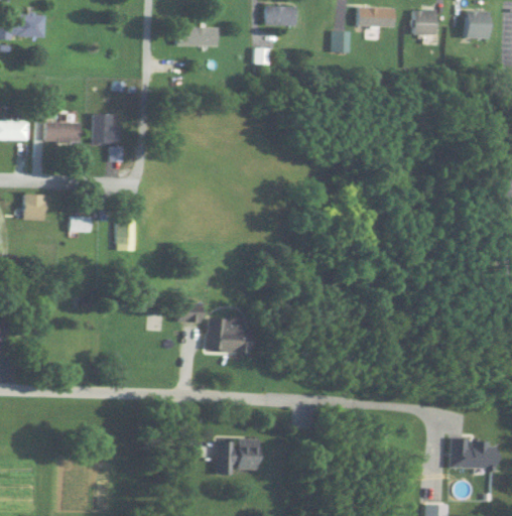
[(296,9),(295,30),(264,28),(265,8),(296,9)]
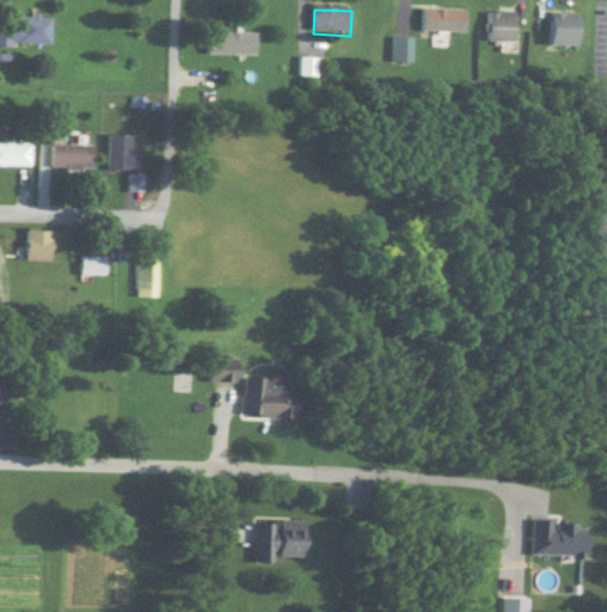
[(465,12),(464,37),(423,37),(423,11),(465,12)]
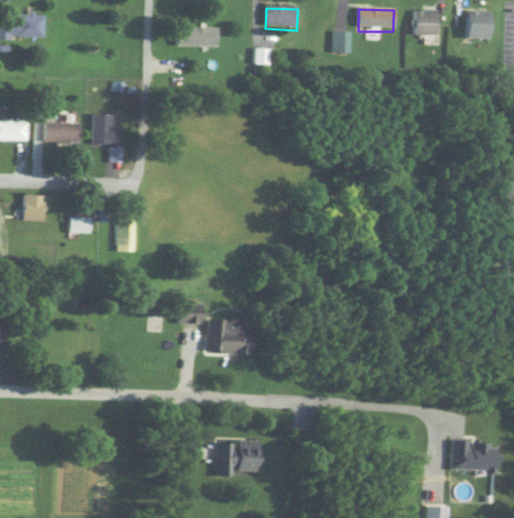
[(435,12),(435,38),(414,38),(413,13),(435,12)]
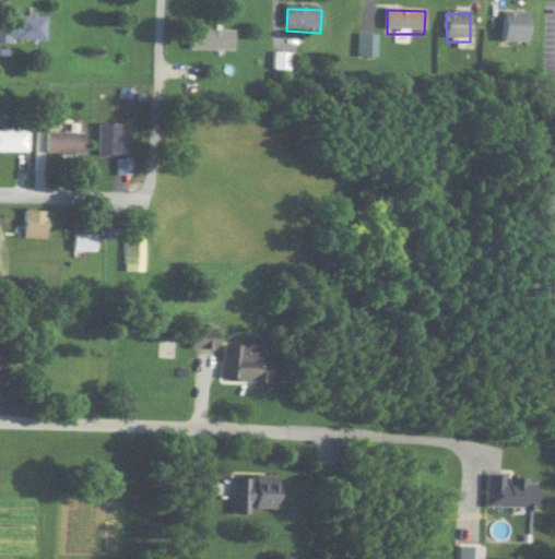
[(0,40),(48,42),(48,15),(0,14),(0,40)]
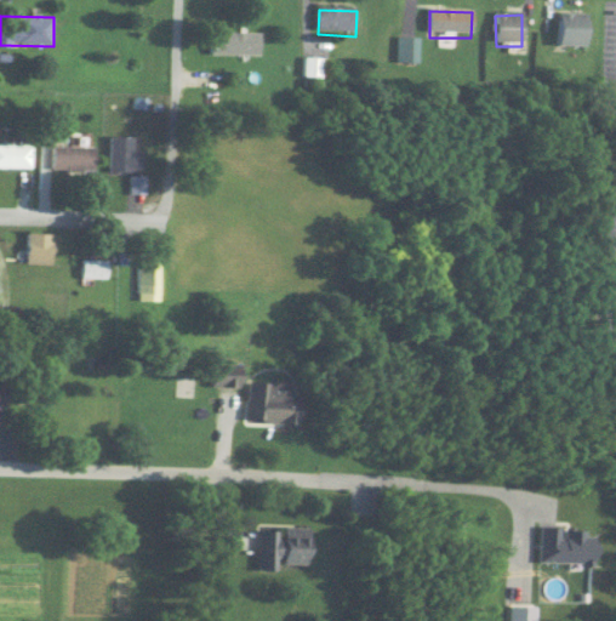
[(587,18),(587,50),(559,50),(559,18),(587,18)]
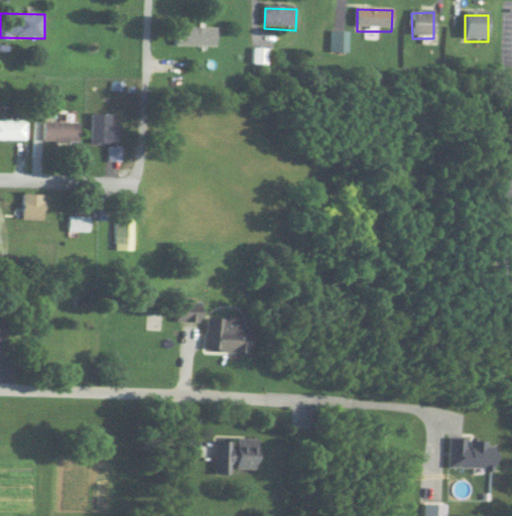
[(181,31),(180,50),(216,51),(216,32),(181,31)]
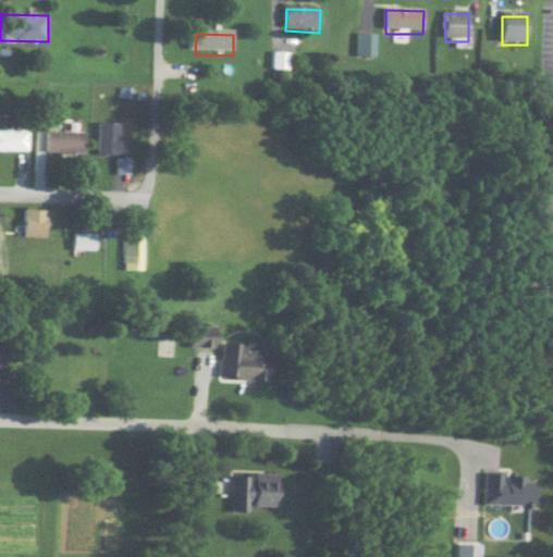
[(379,35),(378,61),(359,60),(360,35),(379,35)]
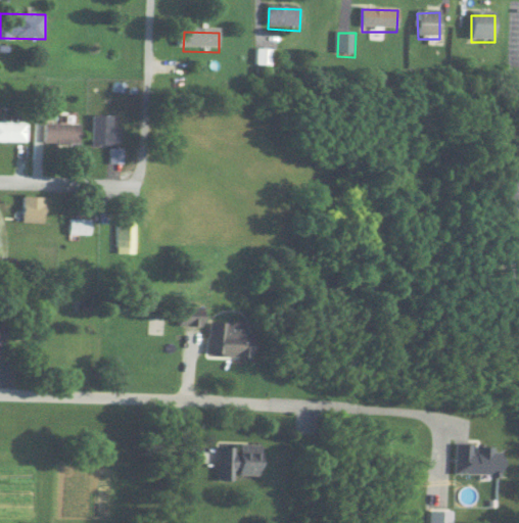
[(93,145),(122,145),(122,128),(113,128),(113,116),(93,116),(93,145)]
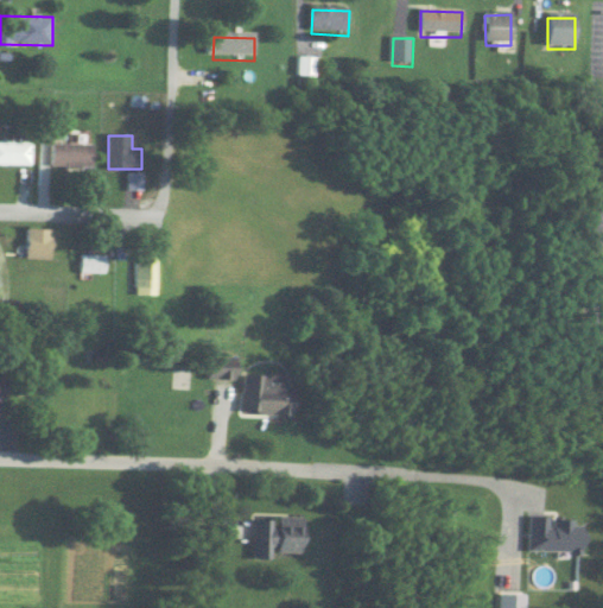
[(0,163),(32,163),(32,141),(0,140),(0,163)]
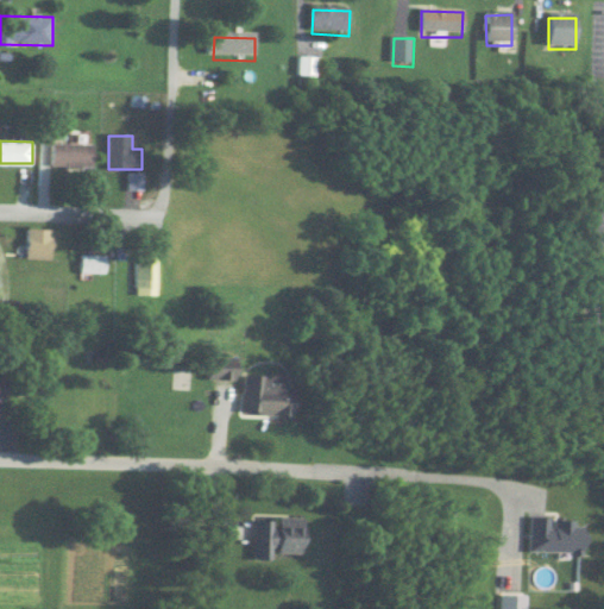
[(94,168),(94,144),(52,144),(52,168),(94,168)]
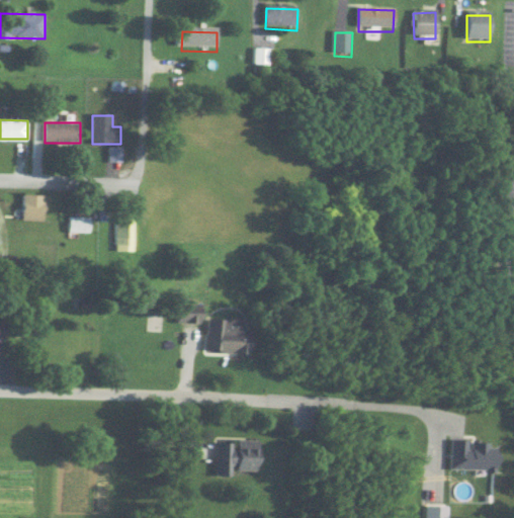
[(46,219),(46,195),(23,195),(23,219),(46,219)]
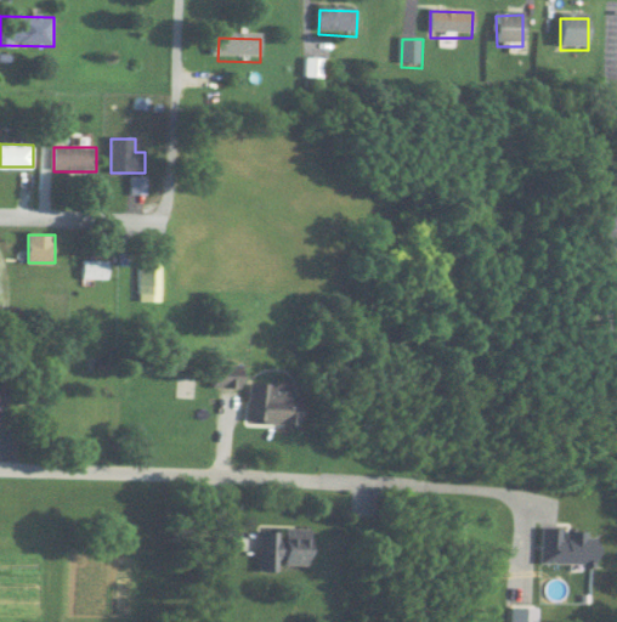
[(140,300),(162,300),(162,259),(140,259),(140,300)]
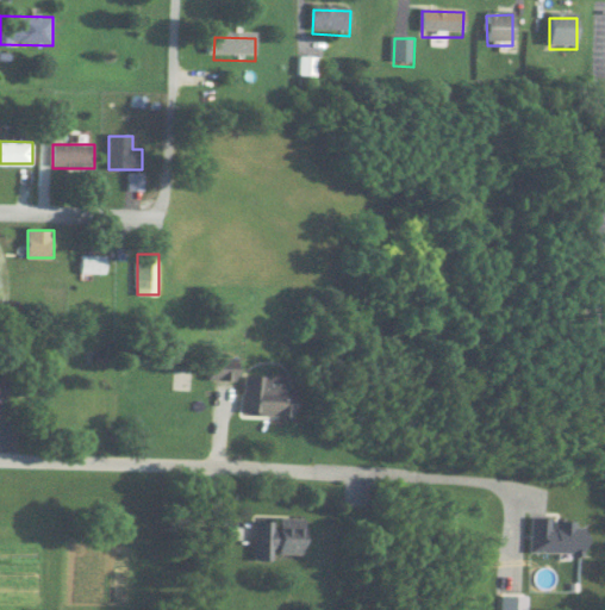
[(107,255),(82,255),(82,274),(107,274),(107,255)]
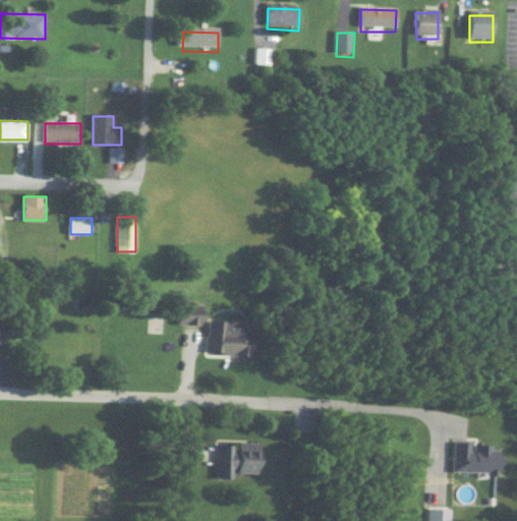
[(8,320),(0,320),(0,342),(8,342),(8,320)]
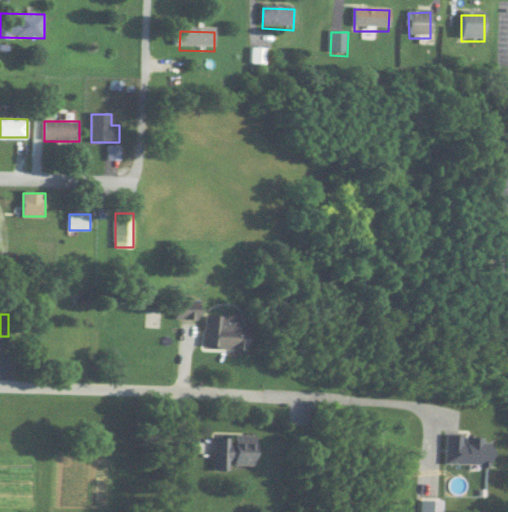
[(249,326),(239,326),(239,314),(205,314),(205,348),(249,349),(249,326)]
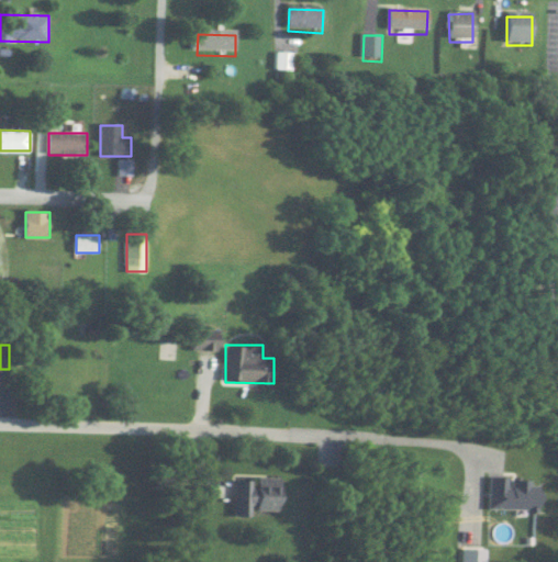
[(285,479),(236,478),(236,517),(254,517),(254,510),(285,510),(285,479)]
